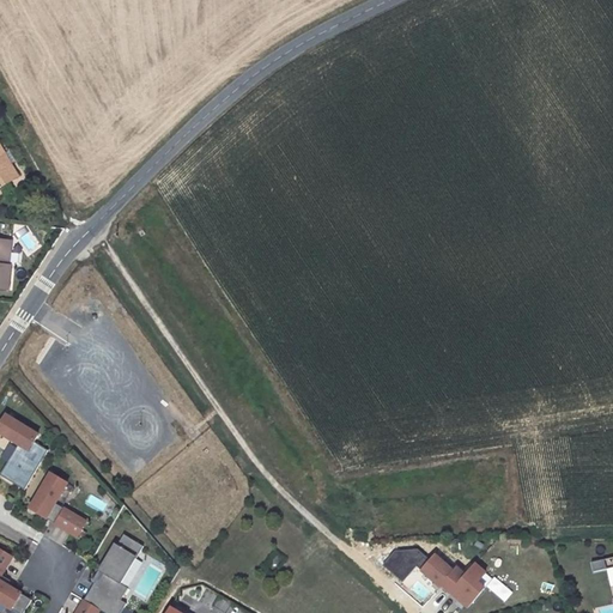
[(0,189),(18,178),(0,150),(0,189)]
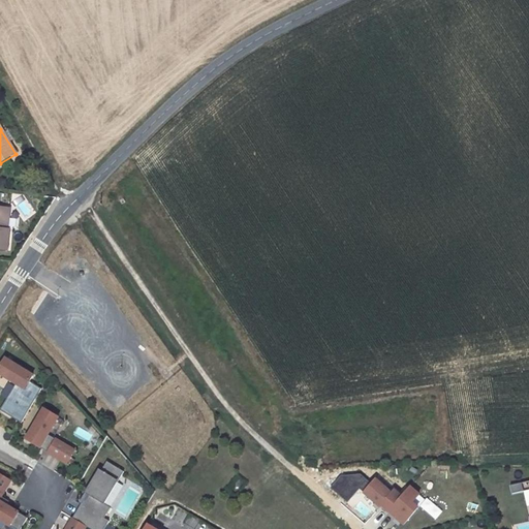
[(0,253),(11,255),(13,234),(10,232),(12,214),(0,212),(0,253)]
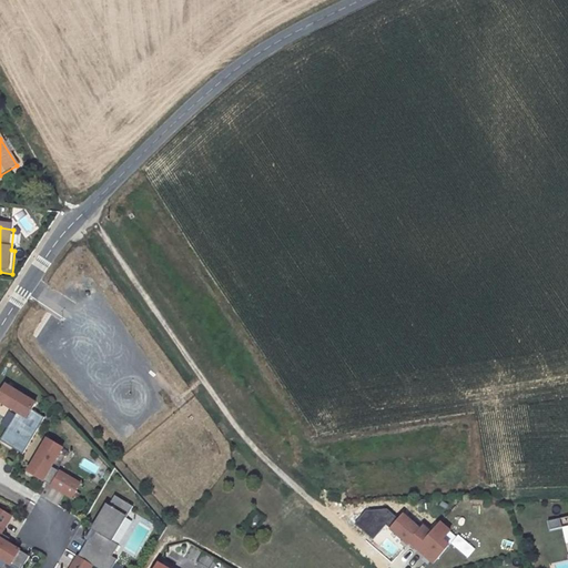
[(36,403),(4,385),(0,393),(0,401),(27,417),(36,403)]
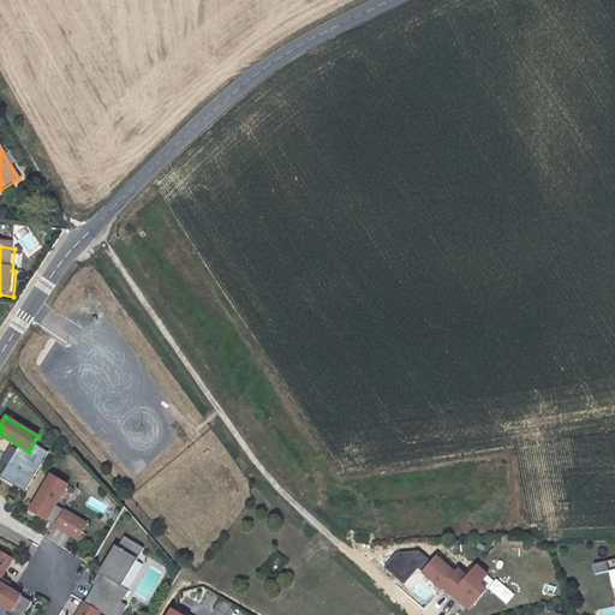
[(67,485),(51,475),(30,511),(77,538),(87,524),(55,505),(67,485)]
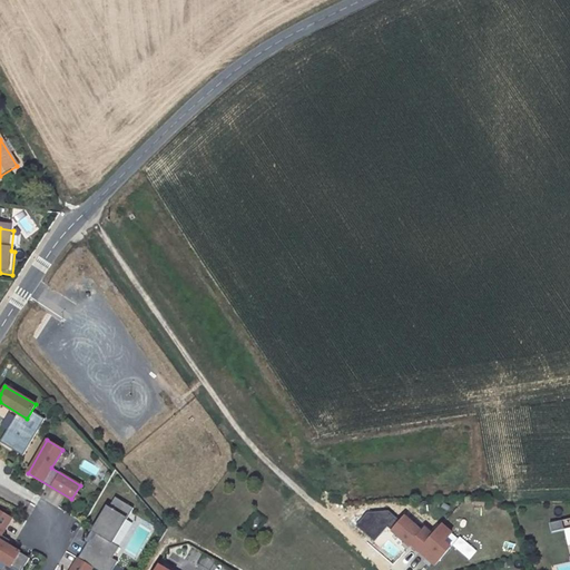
[(133,508),(115,498),(108,507),(106,505),(90,531),(97,536),(91,546),(87,543),(78,559),(92,568),(96,569),(111,569),(118,561),(112,558),(119,547),(109,541),(124,517),(127,519),(133,508)]
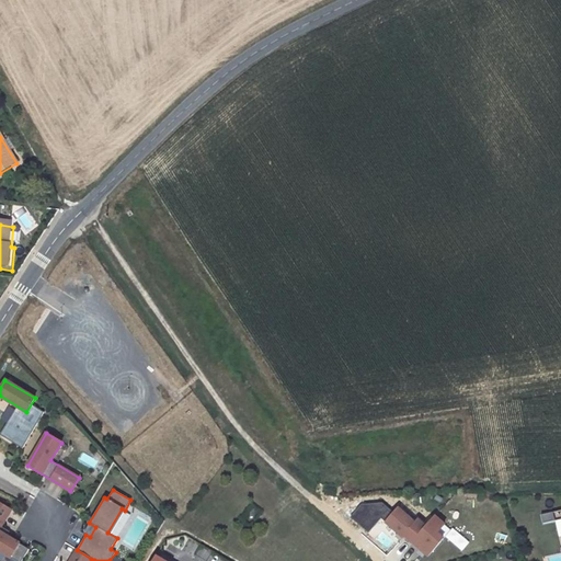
[(11,511),(0,503),(0,551),(15,560),(21,560),(29,549),(6,535),(8,530),(1,527),(11,511)]
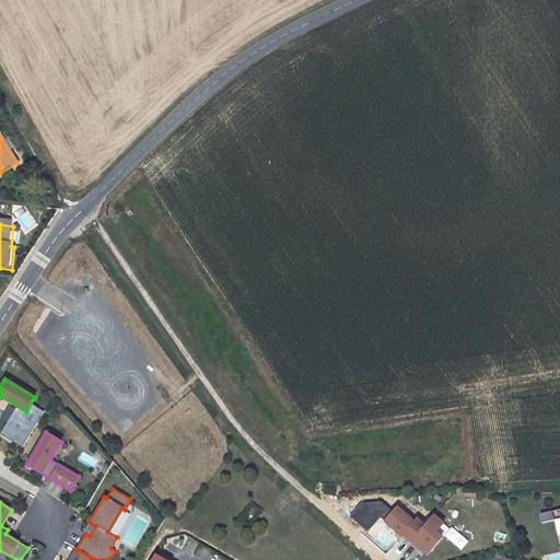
[(397,506),(385,521),(403,535),(404,534),(411,540),(424,524),(417,517),(415,521),(397,506)]
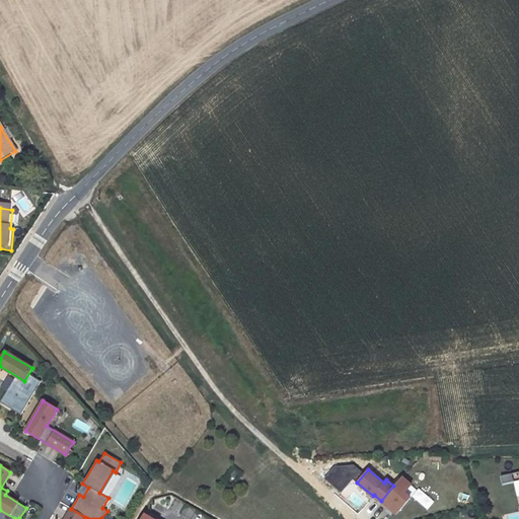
[(512,473),(501,476),(503,485),(513,482),(512,473)]
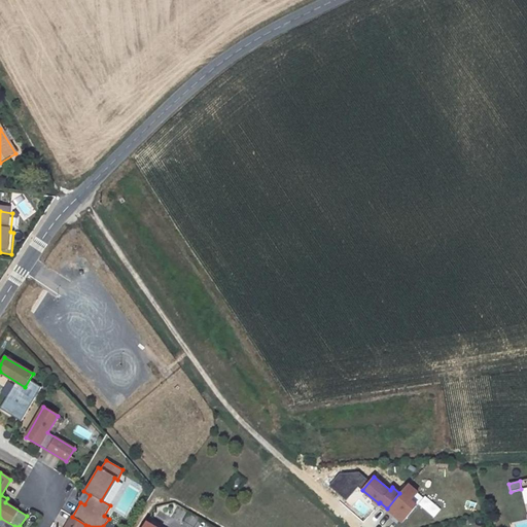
[(399,493),(387,508),(401,521),(416,503),(411,499),(417,491),(408,484),(399,493)]
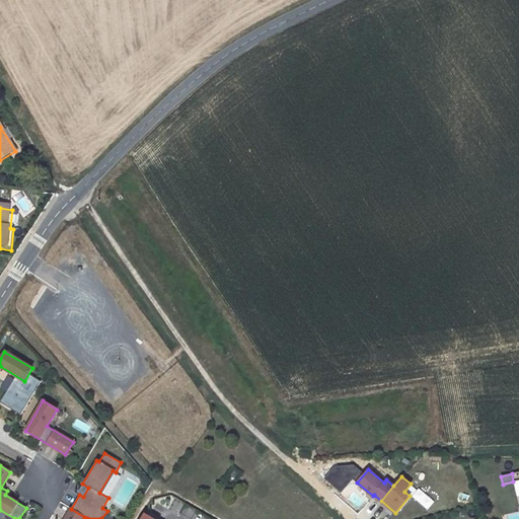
[(82,518),(84,517),(71,509),(64,518),(82,518)]
